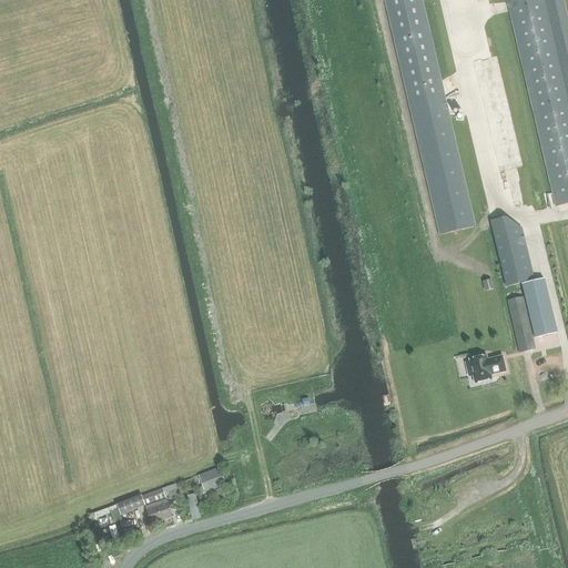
[(383,0),(439,235),(474,227),(475,226),(422,0),(383,0)]
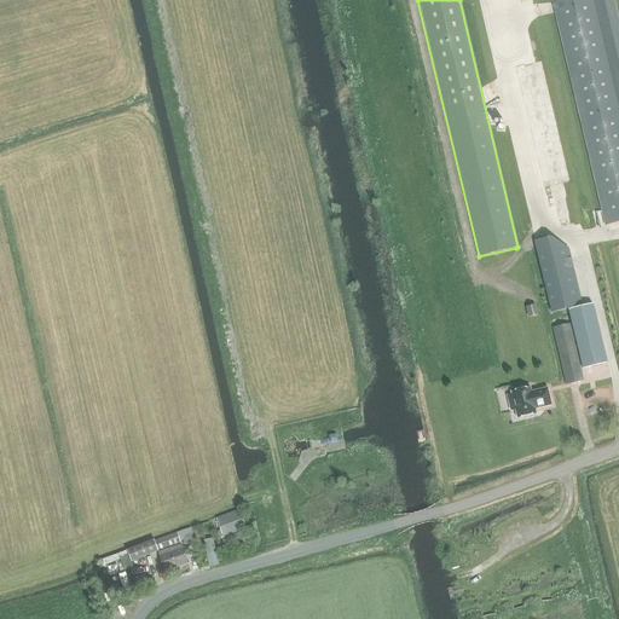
[(618,221),(618,24),(613,0),(563,0),(553,3),(605,225),(618,221)]
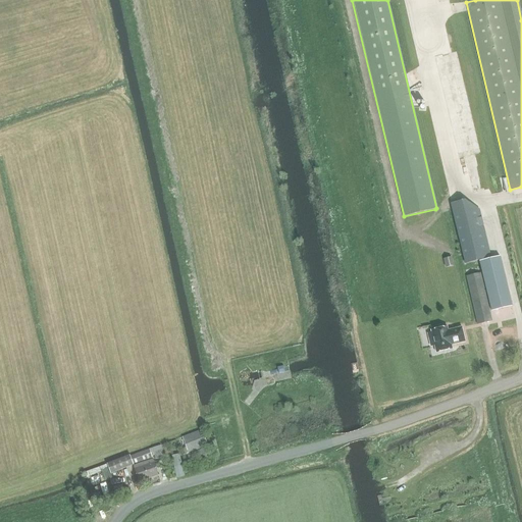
[(479,209),(465,200),(450,203),(465,264),(479,260),(491,311),(513,306),(501,256),(491,258),(479,209)]
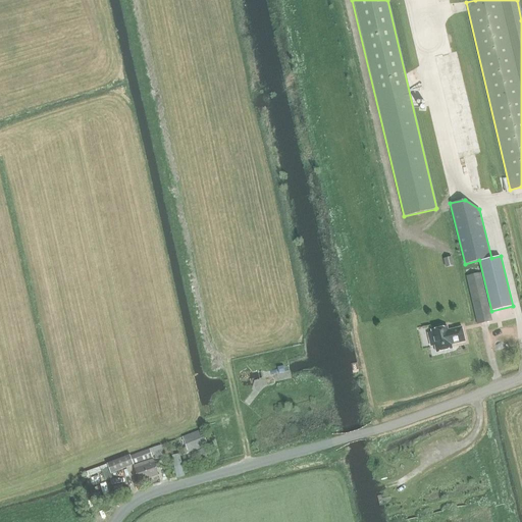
[(445,269),(453,267),(451,258),(442,260),(445,269)]
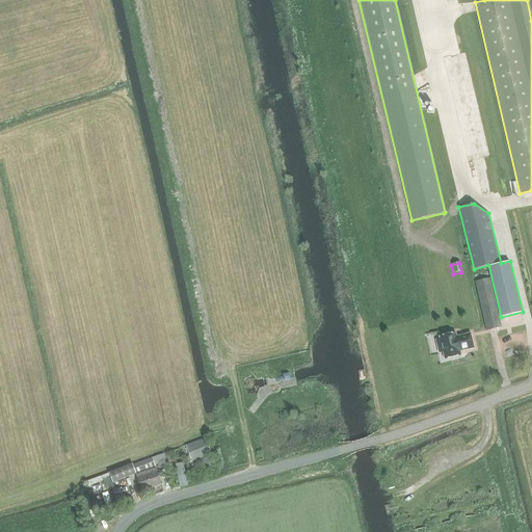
[(485,331),(501,328),(489,278),(475,283),(485,331)]
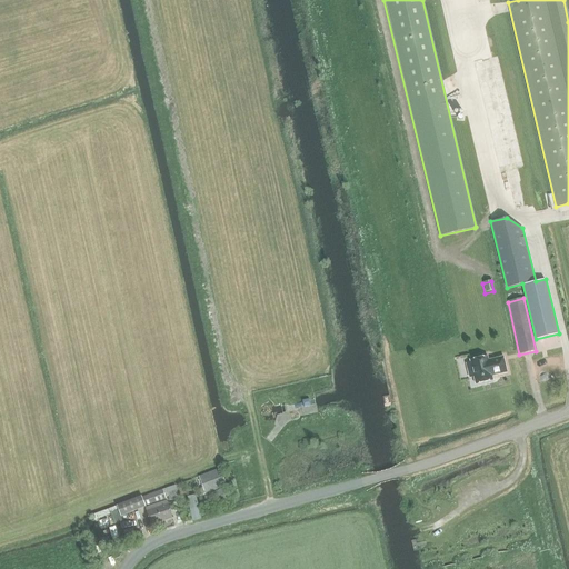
[(475,385),(492,380),(491,376),(507,372),(502,357),(488,360),(487,357),(469,360),(475,385)]
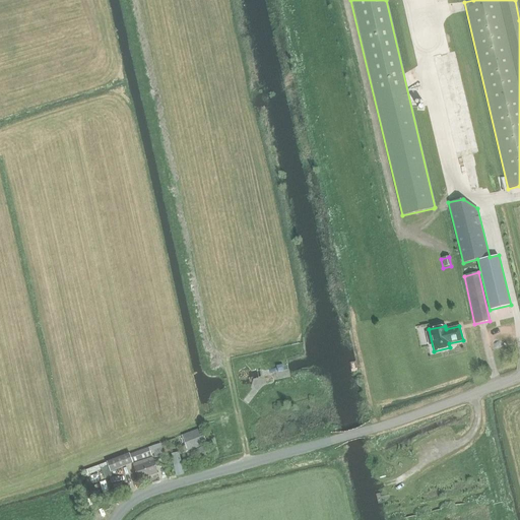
[(206,444),(200,429),(181,436),(185,446),(179,448),(181,454),(206,444)]
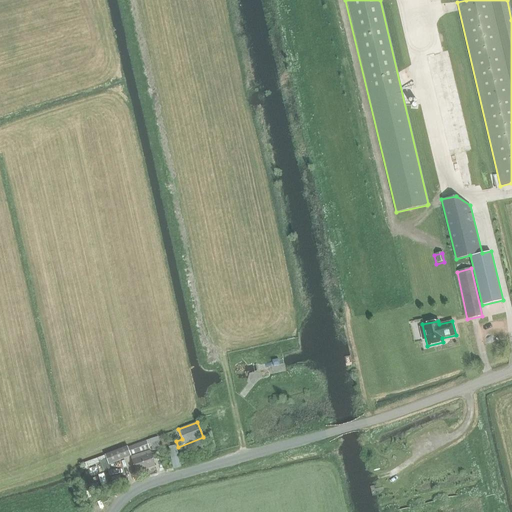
[(160,448),(157,437),(127,448),(127,446),(104,455),(105,456),(83,463),(85,468),(106,460),(108,465),(131,456),(149,449),(149,448),(151,447),(152,451),(160,448)]
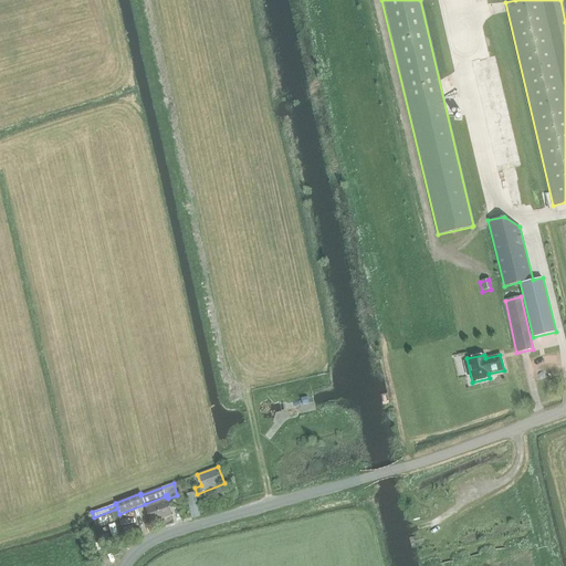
[(229,496),(226,485),(210,490),(215,501),(229,496)]
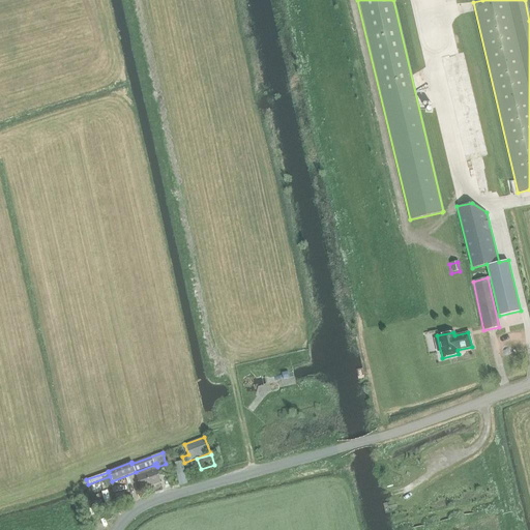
[(142,490),(160,483),(154,467),(136,472),(142,490)]
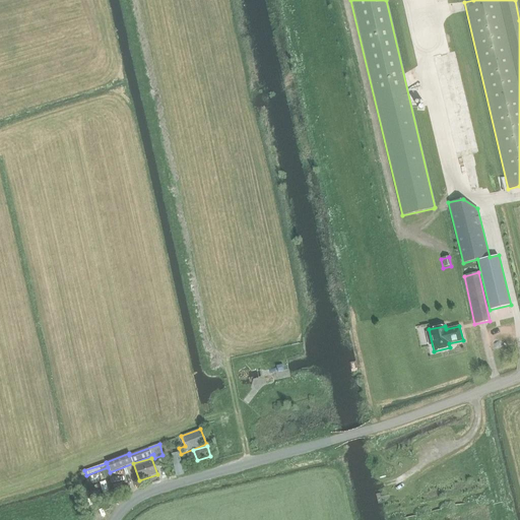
All buildings are outlined.
